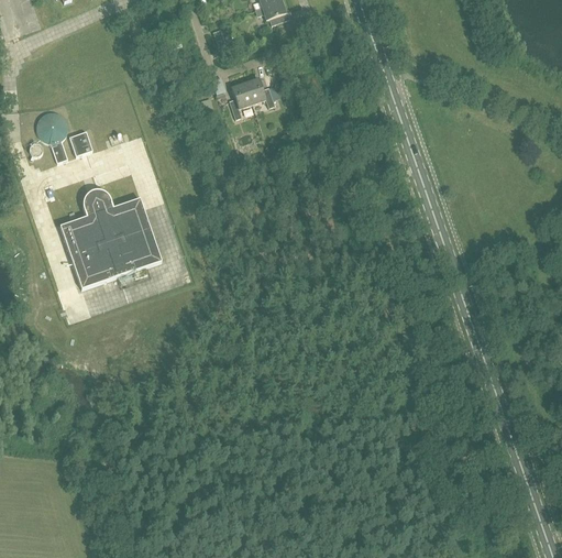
[(275,0),(261,6),(255,8),(257,14),(263,12),(265,19),(268,18),(271,23),(288,17),(286,10),(285,10),(282,0),(275,0)]
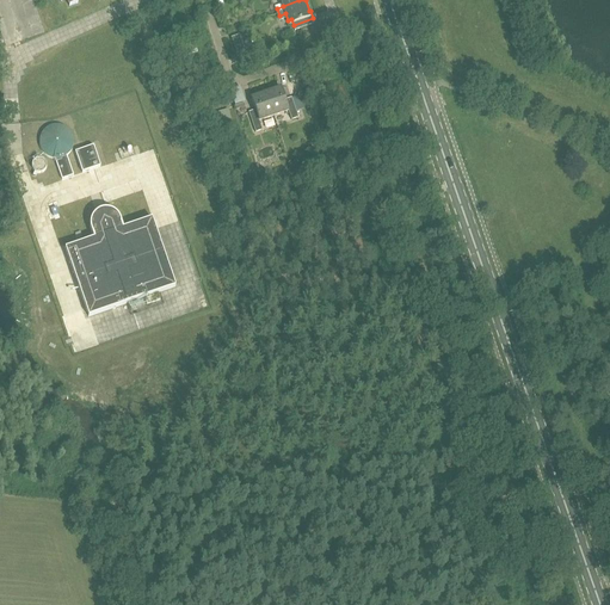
[(186,50),(197,47),(193,37),(183,41),(186,50)]
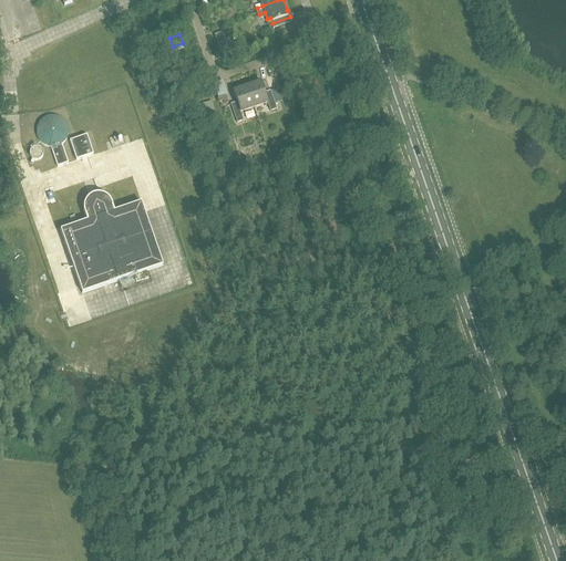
[(227,44),(219,47),(220,48),(222,52),(222,54),(235,49),(233,43),(227,44)]
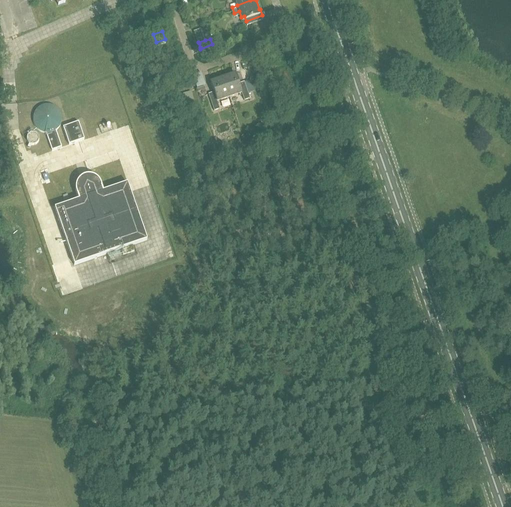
[(234,69),(221,73),(228,93),(240,88),(243,96),(249,94),(247,89),(244,79),(238,81),(234,69)]
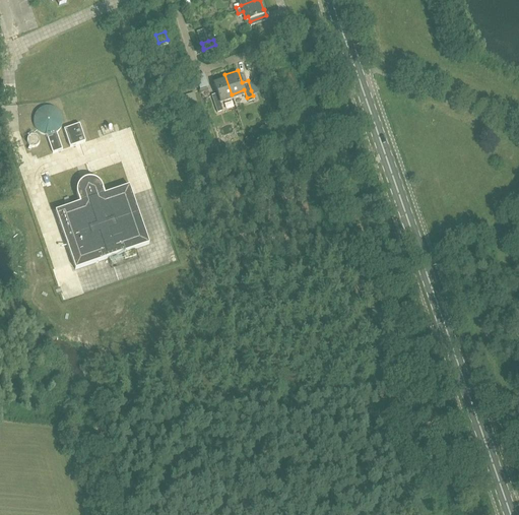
[(219,99),(232,94),(224,74),(212,79),(217,91),(211,92),(216,108),(222,106),(219,99)]
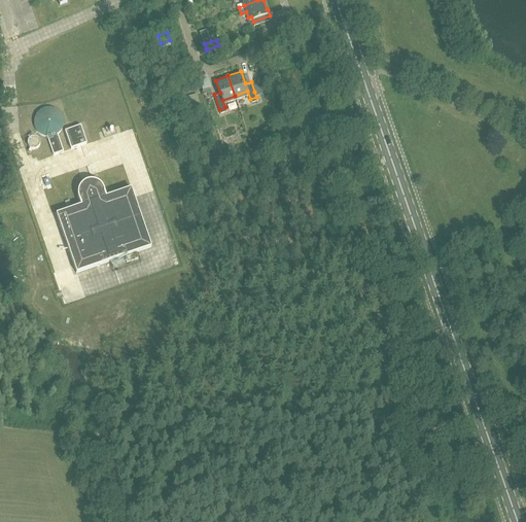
[(79,122),(64,127),(70,144),(85,139),(79,122)]
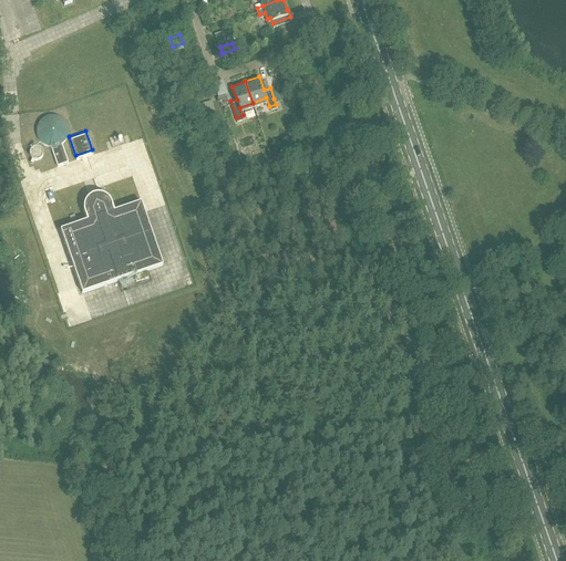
[(51,142),(50,142),(57,160),(67,157),(60,139),(59,141),(55,142),(51,142)]
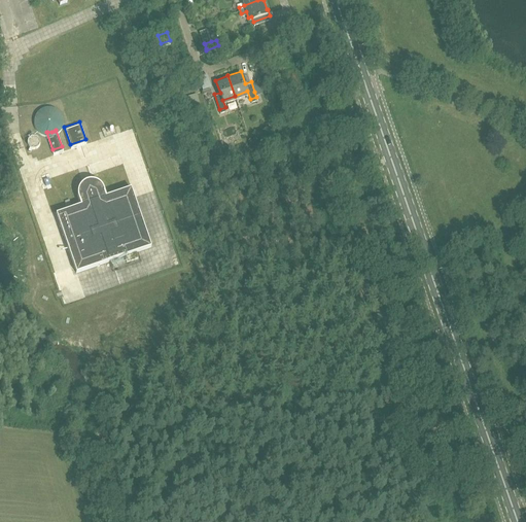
[(55,209),(75,269),(150,242),(130,183),(105,193),(103,187),(104,187),(102,182),(99,179),(94,176),(89,176),(82,178),(78,182),(76,187),(76,193),(77,196),(78,196),(80,201),(55,209)]
